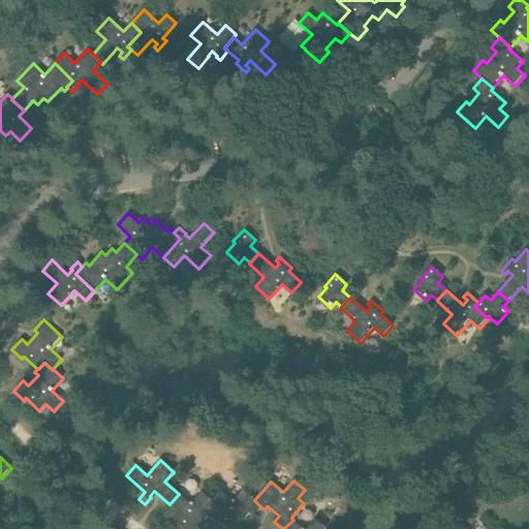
[(254,500),(255,499),(243,490),(232,502),(220,491),(212,501),(211,502),(219,509),(213,516),(214,517),(227,528),(226,528),(244,528),(240,525),(249,514),(253,517),(261,507),(254,500)]
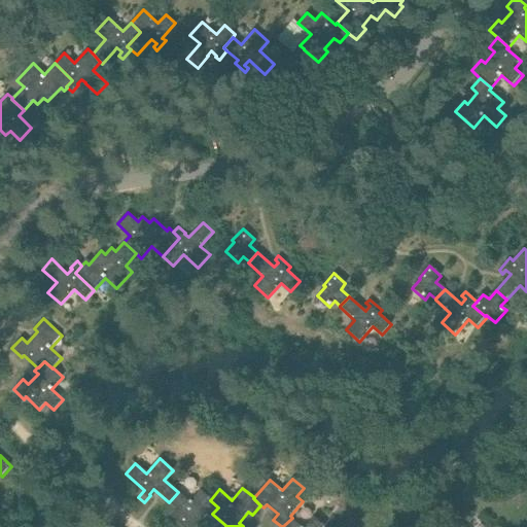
[(210,518),(213,515),(212,514),(218,507),(210,500),(211,499),(201,490),(189,502),(178,492),(169,502),(177,510),(171,517),(182,526),(199,526),(198,526),(207,515),(210,518)]
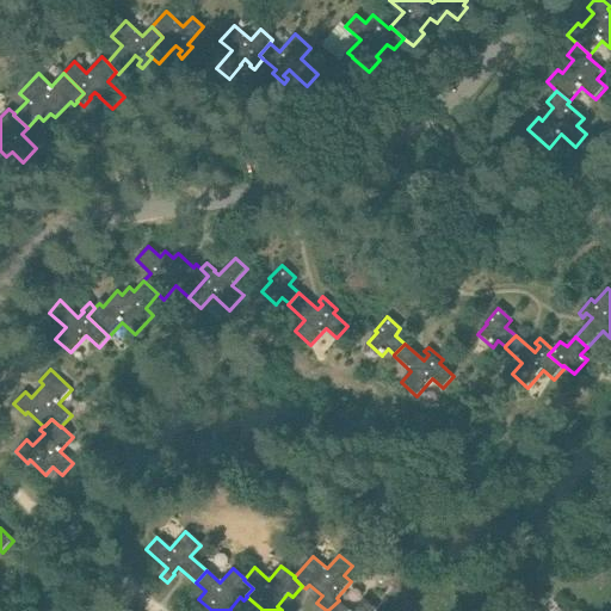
[(375,610),(377,610),(365,599),(353,610),(351,610),(339,600),(328,610),(375,610)]
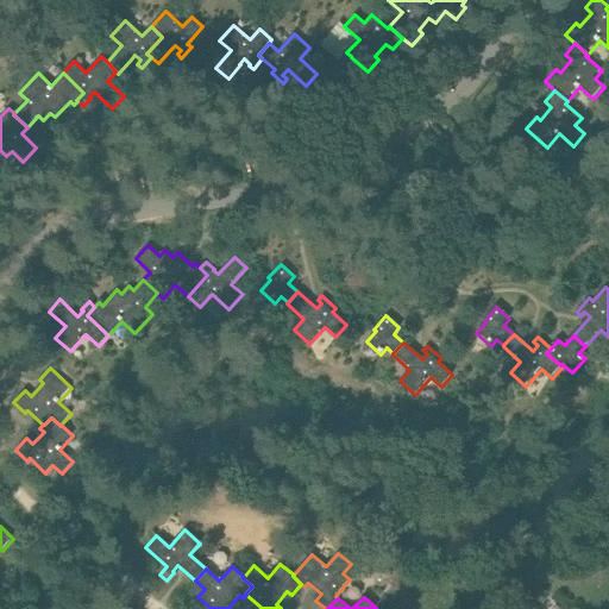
All buildings are outlined.
